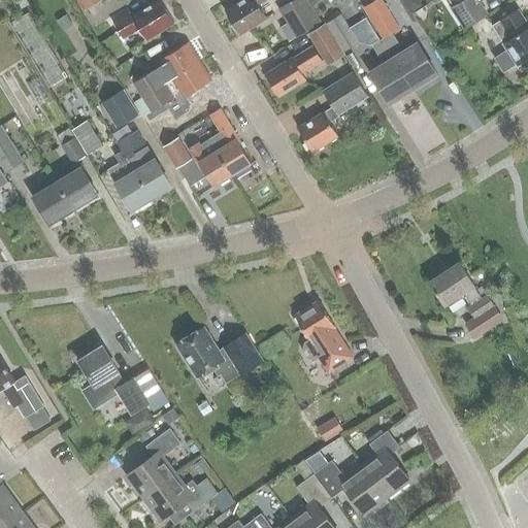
[(77,0),(84,9),(99,0),(77,0)]
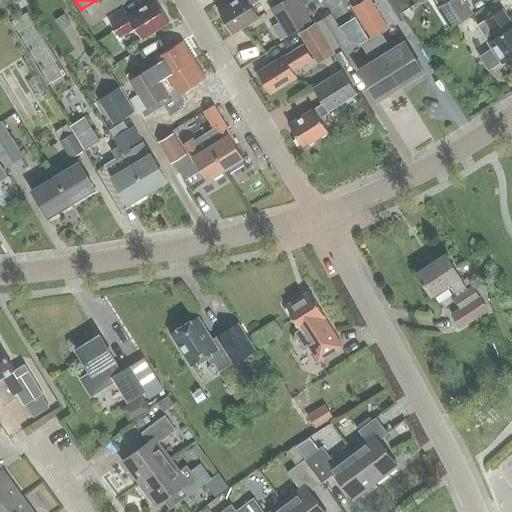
[(140,39),(168,22),(154,0),(127,17),(125,13),(109,22),(119,37),(134,28),(140,39)]
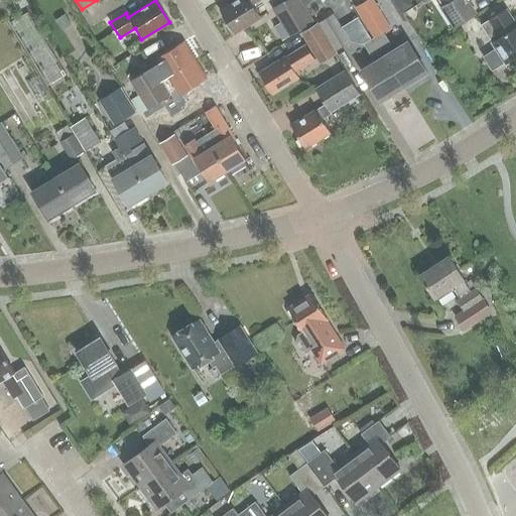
[(252,4),(259,0),(236,0),(220,11),(234,33),(260,17),(252,4)]
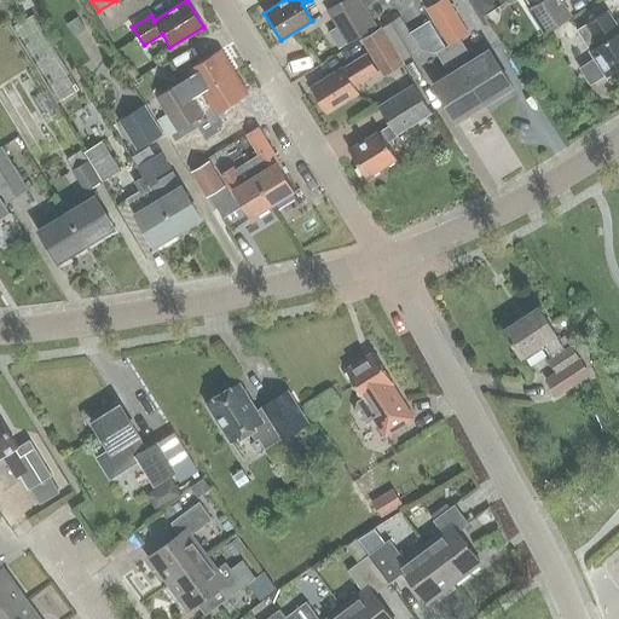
[(376,28),(359,0),(342,0),(325,11),(345,45),(376,28)]
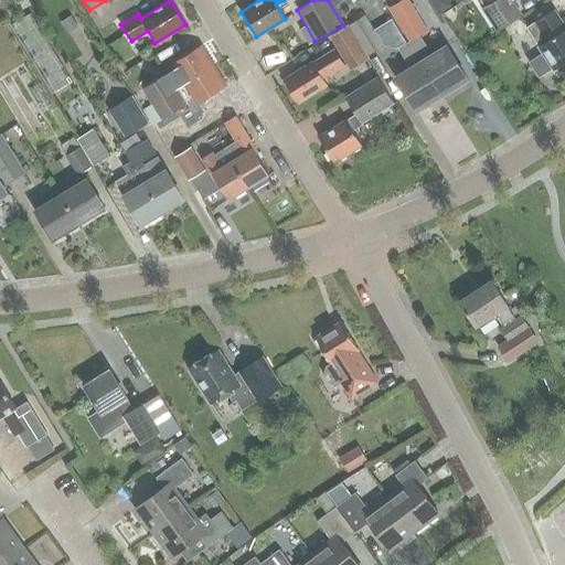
[(406,0),(402,0),(388,8),(408,41),(425,30),(406,0)]
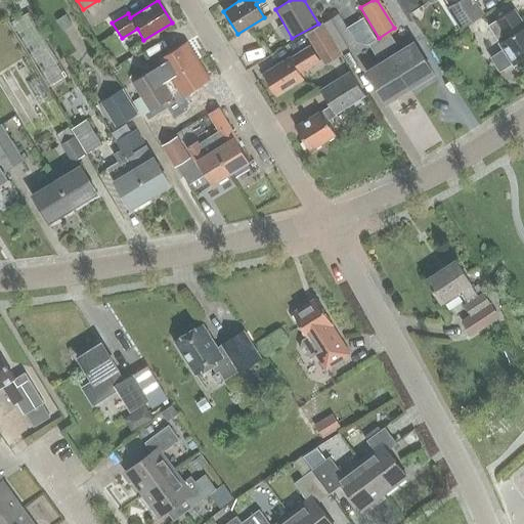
[(477,0),(456,0),(446,7),(460,30),(484,13),(477,0)]
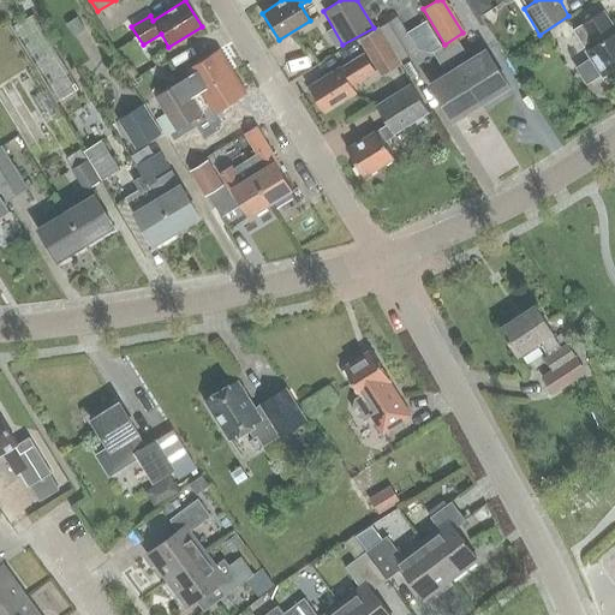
[(603,77),(614,69),(614,30),(603,11),(573,30),(591,58),(575,69),(586,84),(601,75),(603,77)]
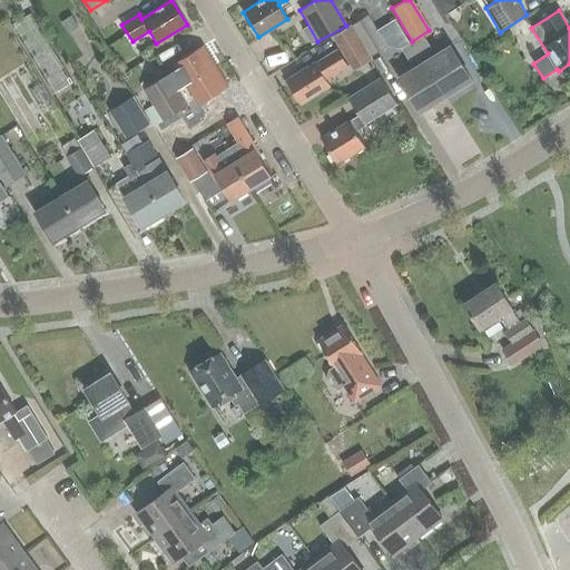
[(386,47),(367,15),(352,25),(371,56),(386,47)]
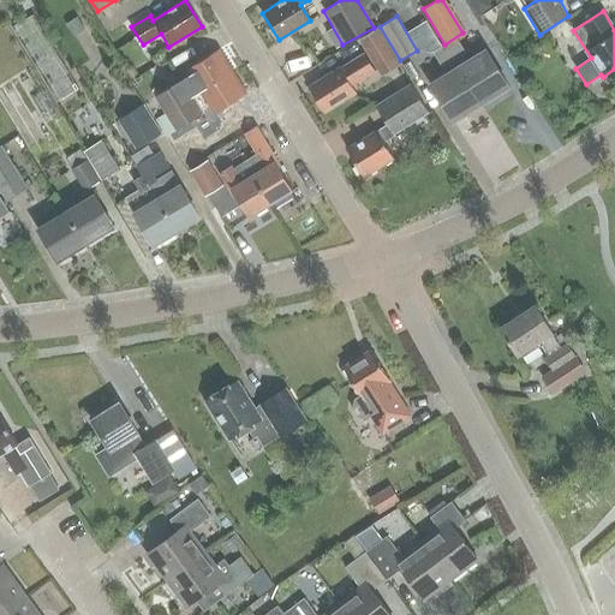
[(85,29),(77,17),(66,24),(73,36),(85,29)]
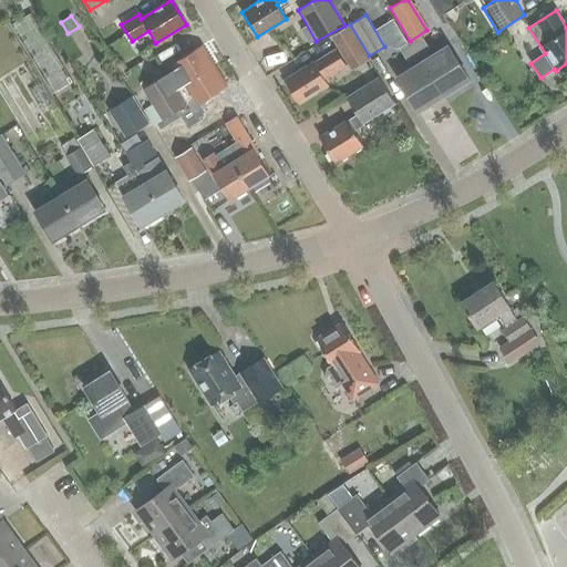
[(344,61),(363,49),(348,24),(329,37),(344,61)]
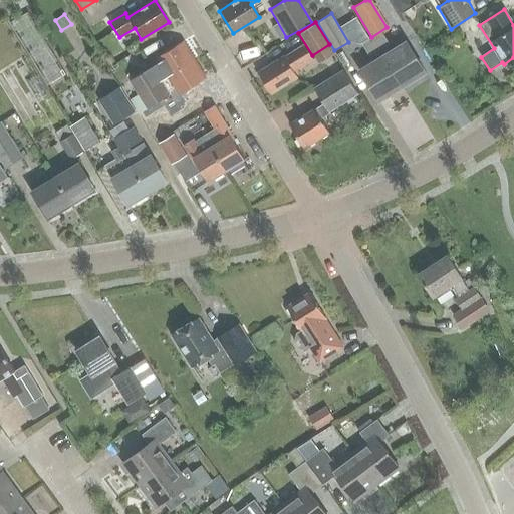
[(402,87),(425,72),(406,42),(387,53),(383,48),(388,43),(380,33),(371,39),(402,87)]
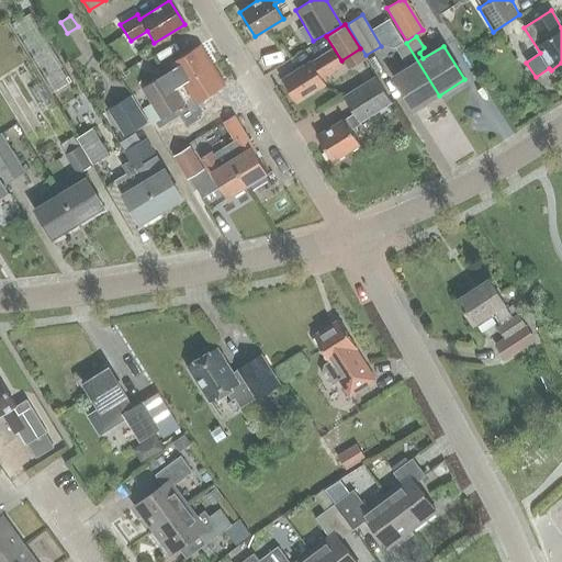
[(406,43),(396,48),(404,59),(411,58),(414,64),(393,77),(414,111),(439,96),(406,43)]
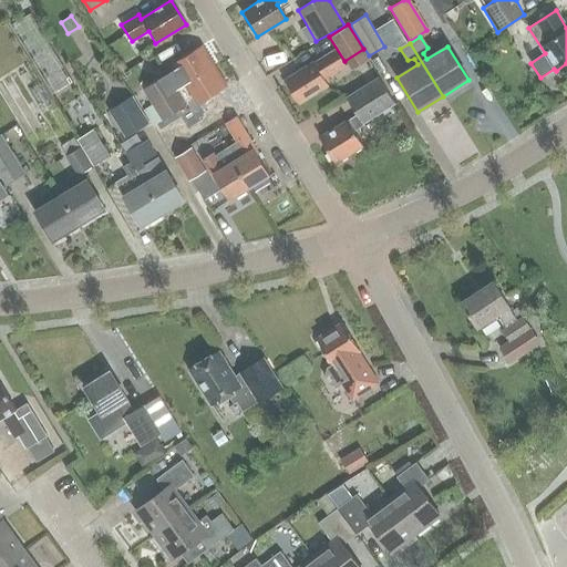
[(150,104),(213,66),(199,45),(171,63),(176,71),(167,76),(165,73),(140,89),(150,104)]
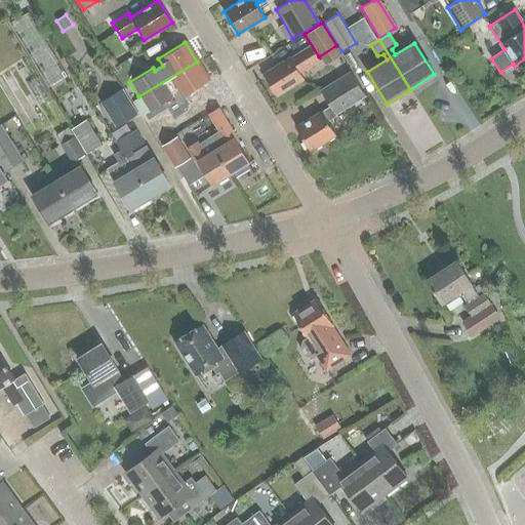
[(264,75),(276,95),(304,79),(299,73),(320,61),(311,46),(290,58),(264,75)]
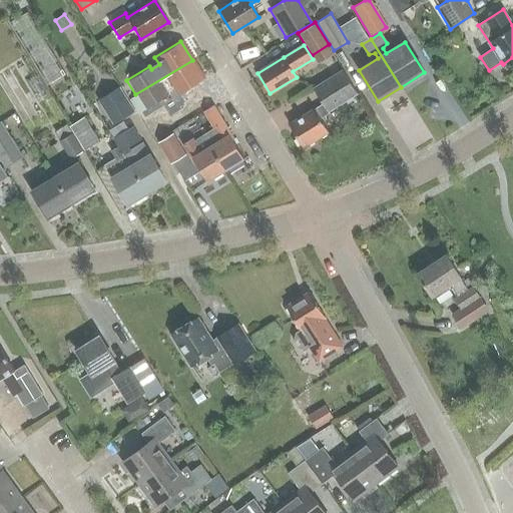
[(178,95),(203,79),(192,60),(135,94),(136,95),(144,109),(167,95),(165,92),(173,87),(178,95)]
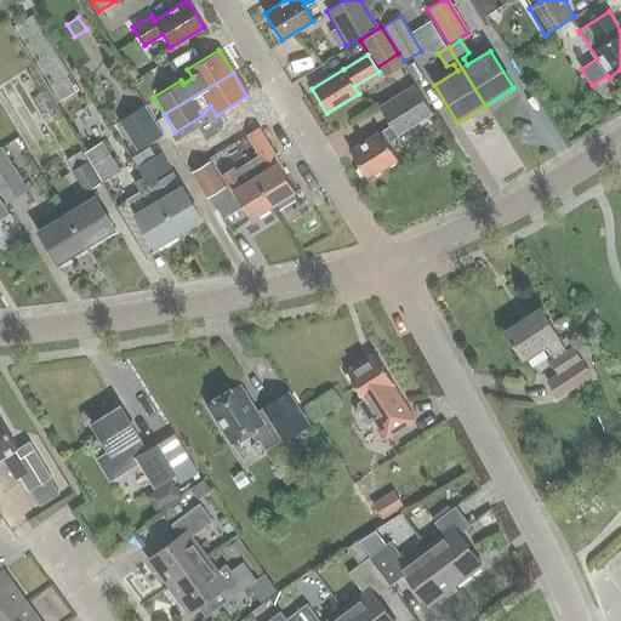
[(349,151),(366,178),(397,159),(387,143),(397,136),(396,135),(432,112),(414,84),(379,107),(391,125),(380,132),(380,131),(349,151)]
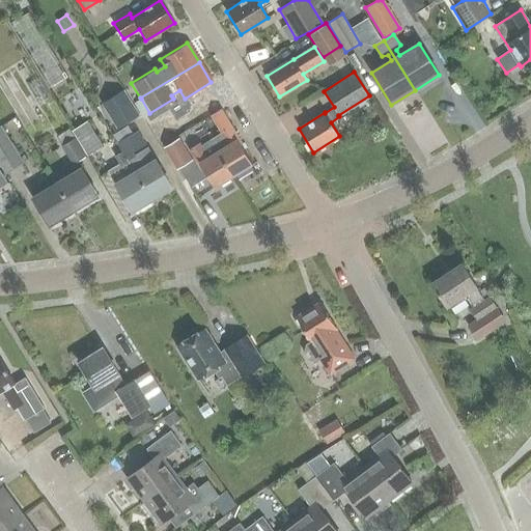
[(139,115),(122,89),(101,104),(116,130),(139,115)]
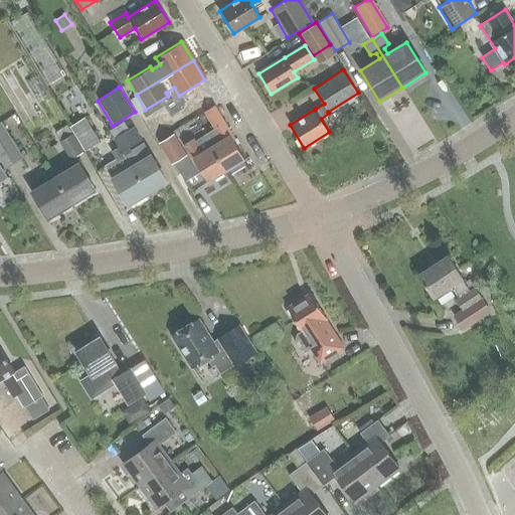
[(145,110),(137,96),(129,101),(138,116),(146,111),(145,110)]
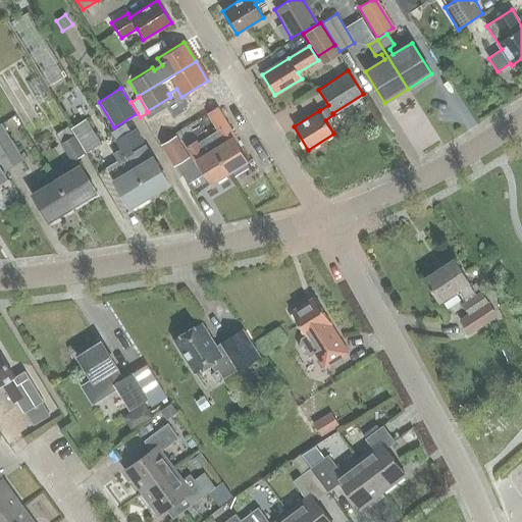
[(224,117),(217,105),(210,110),(216,121),(224,117)]
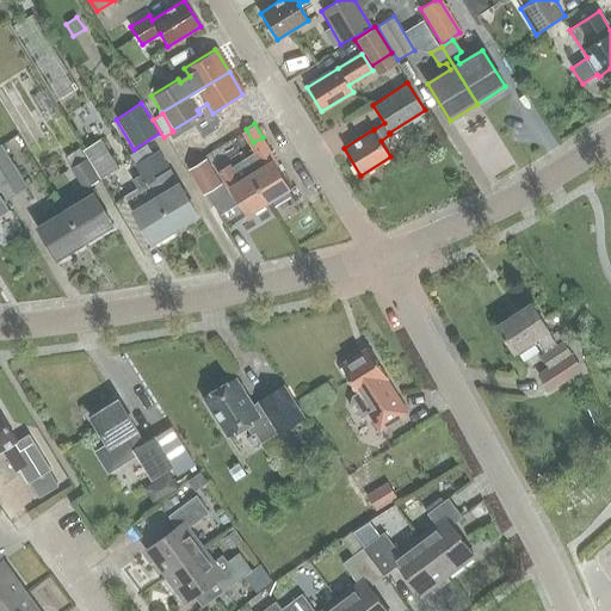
[(117,167),(99,139),(82,149),(100,178),(117,167)]
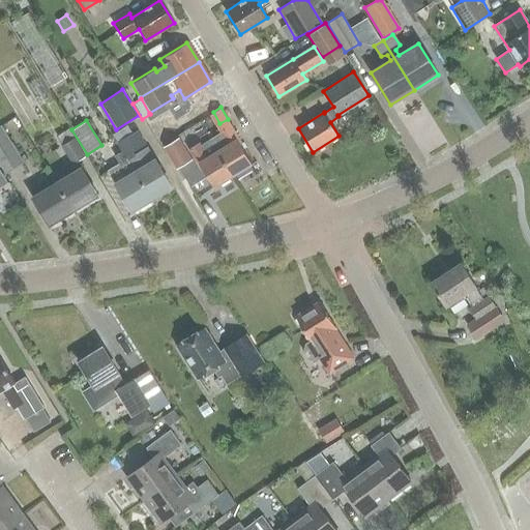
[(233,176),(252,164),(240,144),(241,144),(230,124),(219,130),(221,133),(210,139),(217,150),(233,176)]
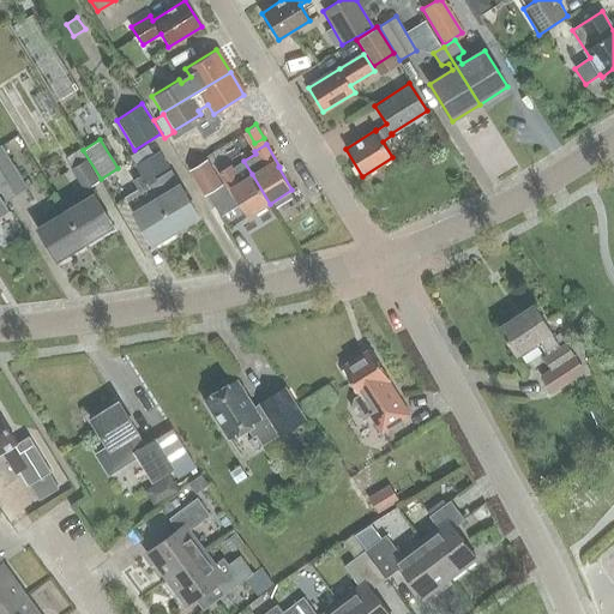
[(28,188),(1,145),(0,145),(0,192),(6,202),(28,188)]
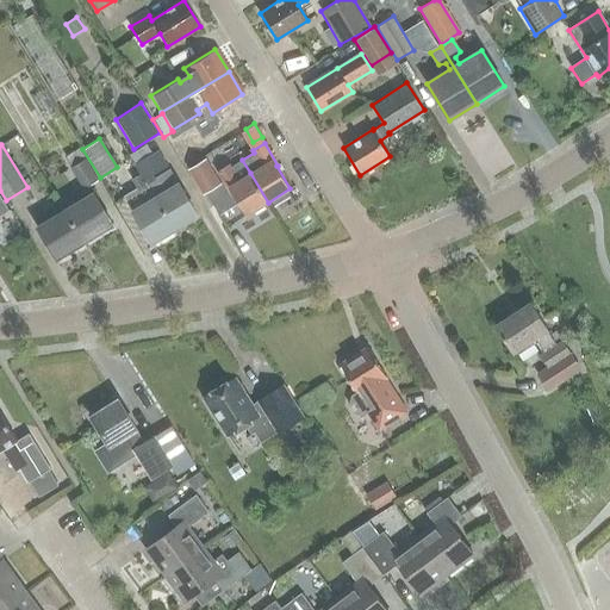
[(169,169),(154,179),(151,175),(168,166),(159,149),(134,165),(139,175),(150,193),(151,192),(174,229),(197,216),(178,185),(169,169)]
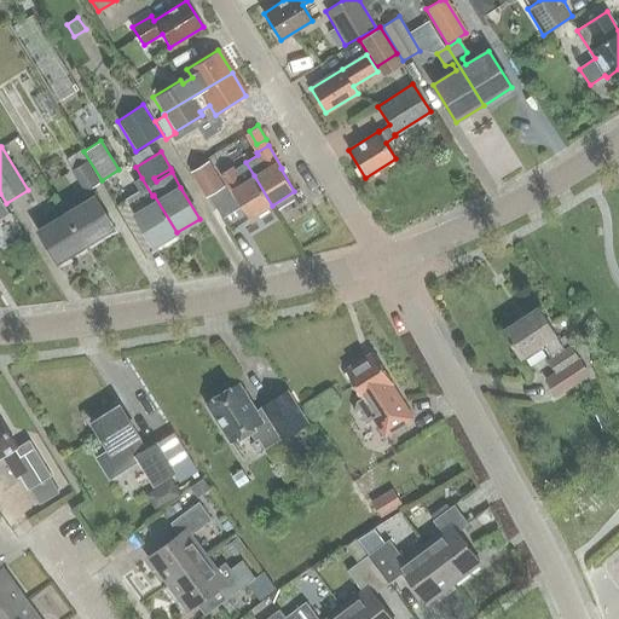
[(100,181),(87,161),(71,171),(85,191),(100,181)]
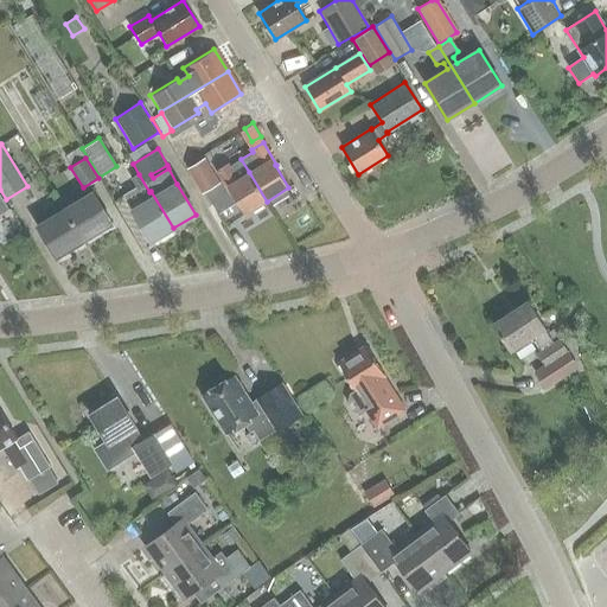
[(219,183),(204,158),(185,168),(200,195),(219,183)]
